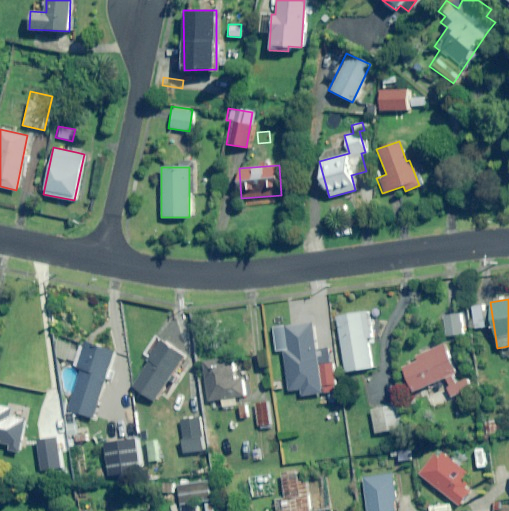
[(486,326),(483,305),(470,306),(473,328),(486,326)]
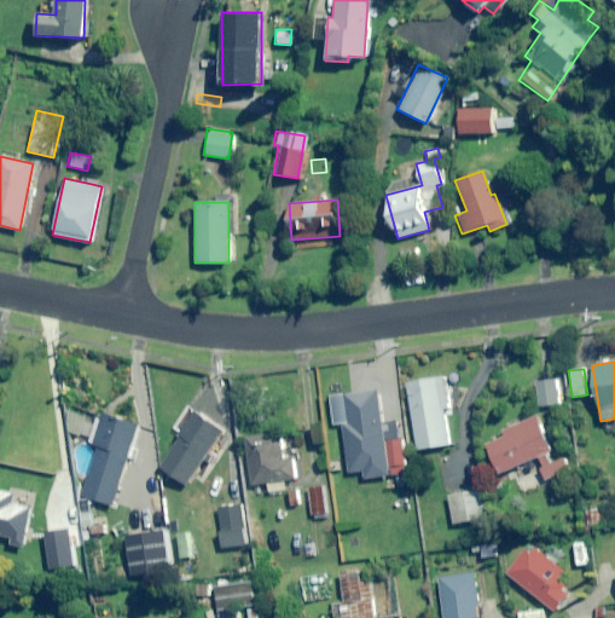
[(446,408),(441,377),(405,383),(415,450),(447,445),(442,409),(446,408)]
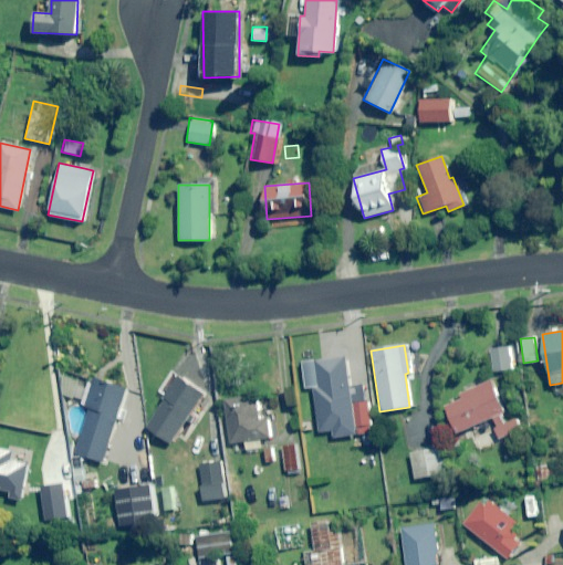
[(514,368),(510,345),(489,348),(493,372),(514,368)]
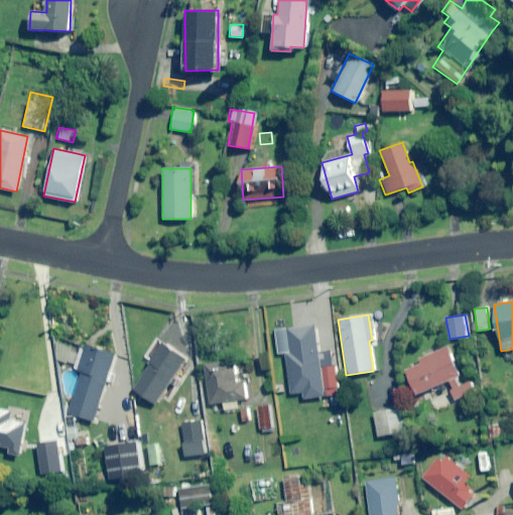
[(317,353),(313,326),(285,329),(289,352),(283,353),(289,394),(301,392),(302,399),(338,394),(332,351),(317,353)]
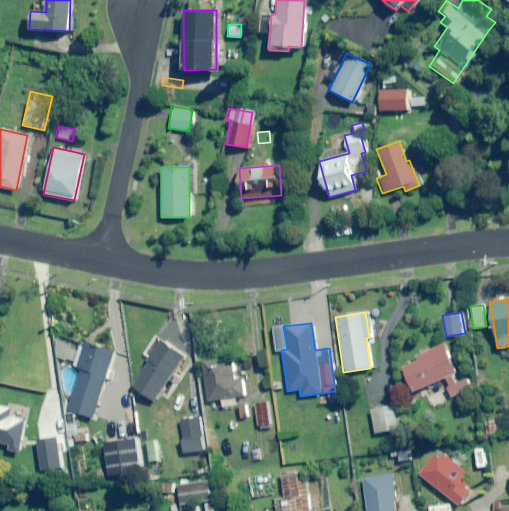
[(140,354),(149,360),(131,385),(153,401),(185,356),(163,341),(154,334),(140,354)]
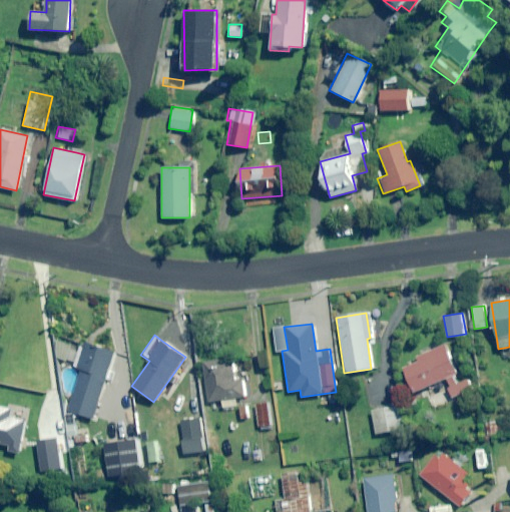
[(113,351),(80,341),(72,367),(80,369),(66,410),(91,418),(113,351)]
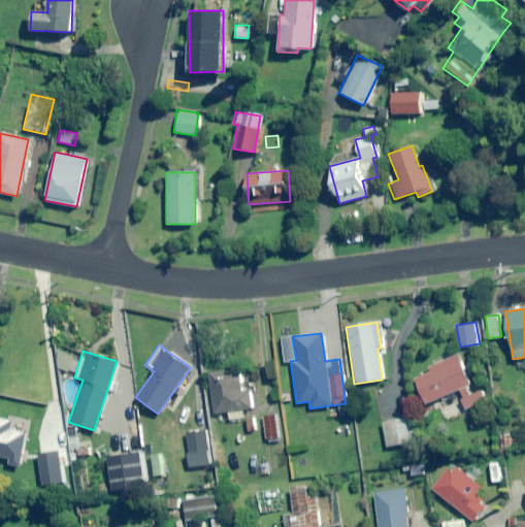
[(472,388),(459,354),(429,366),(431,371),(414,379),(424,403),(456,391),(464,409),(484,401),(478,386),(472,388)]
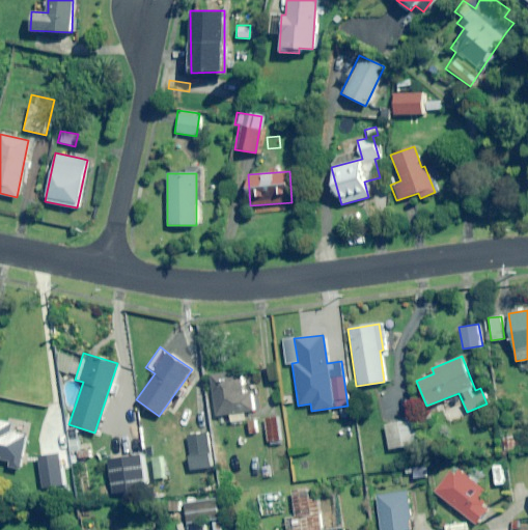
[(242,387),(241,373),(211,377),(215,416),(253,411),(250,386),(242,387)]
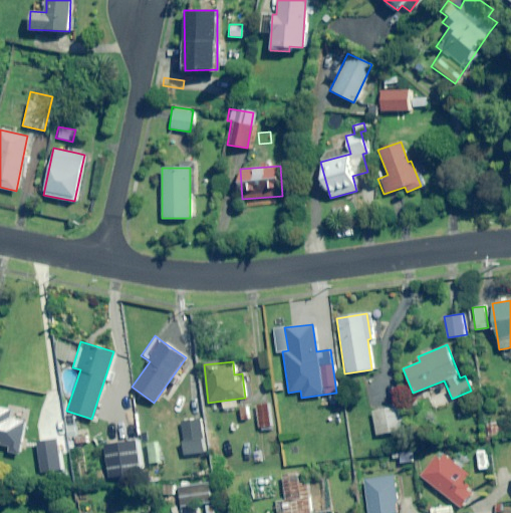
[(270,427),(269,405),(256,406),(257,428),(270,427)]
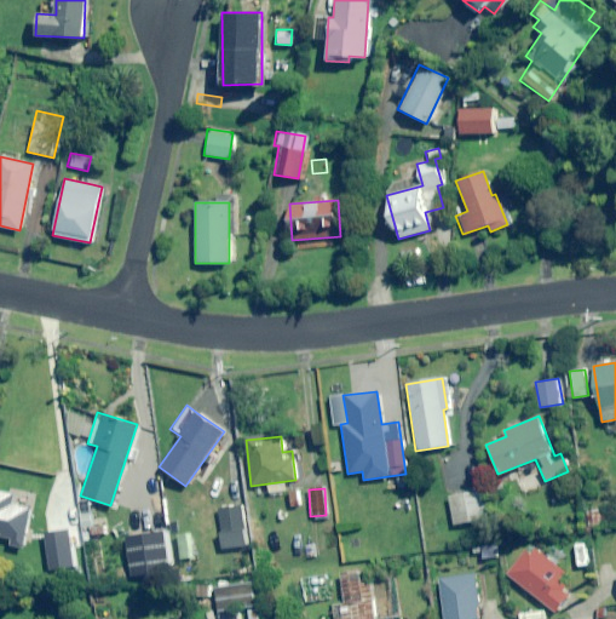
[(484,519),(478,489),(445,496),(452,525),(484,519)]
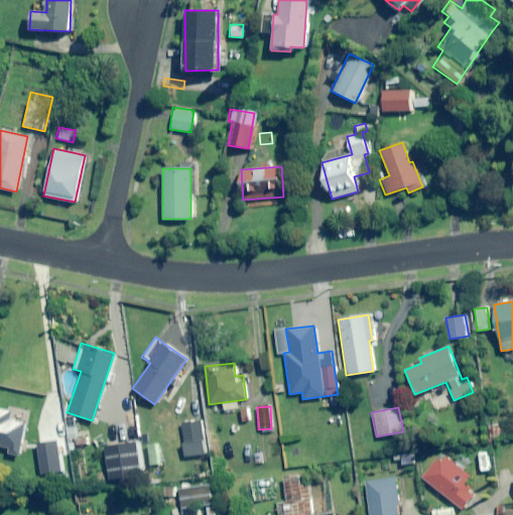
[(204,455),(202,420),(180,422),(183,456),(204,455)]
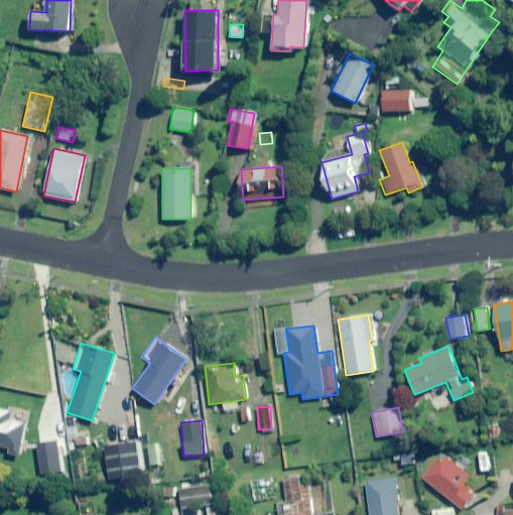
[(499,438),(498,423),(488,424),(488,438),(499,438)]
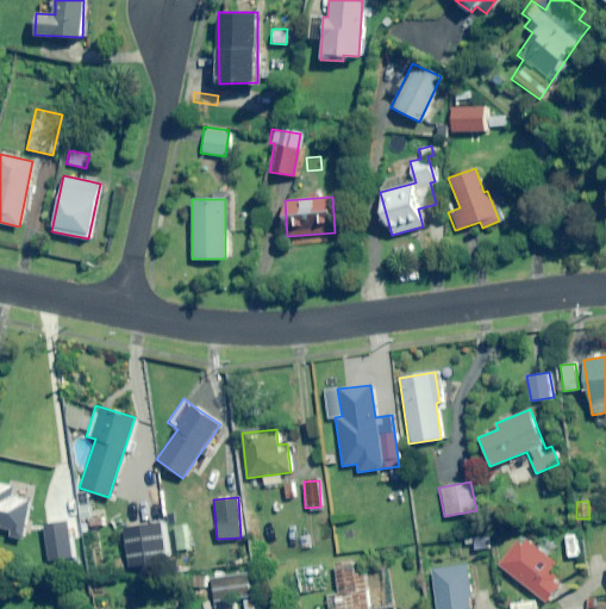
[(166,561),(161,523),(124,528),(129,566),(166,561)]
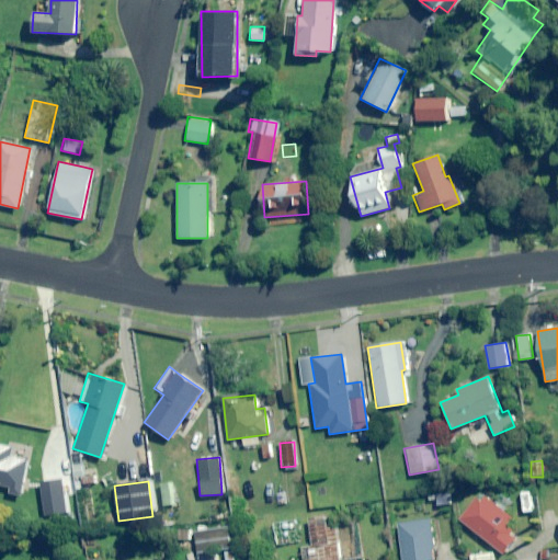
[(548,490),(539,491),(542,515),(550,514),(548,490)]
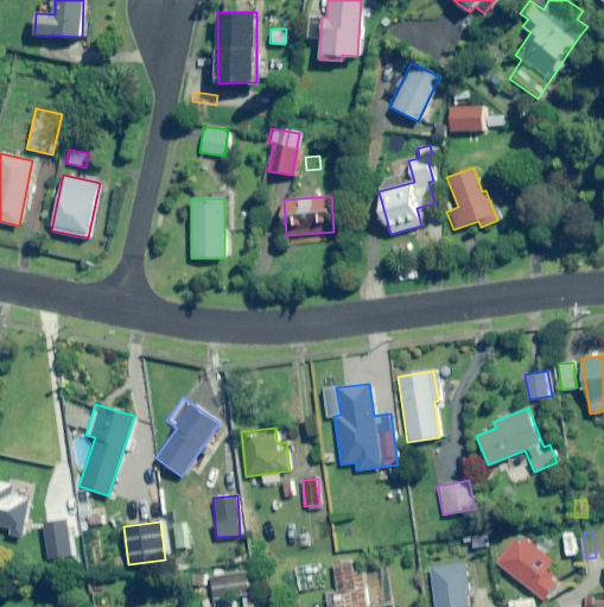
[(459,544),(470,543),(471,547),(488,544),(487,536),(487,532),(459,536),(459,544)]
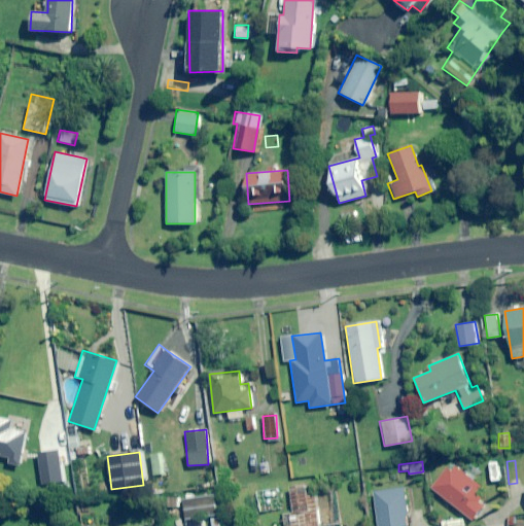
[(480,486),(450,462),(429,488),(470,521),(484,503),(473,494),(480,486)]
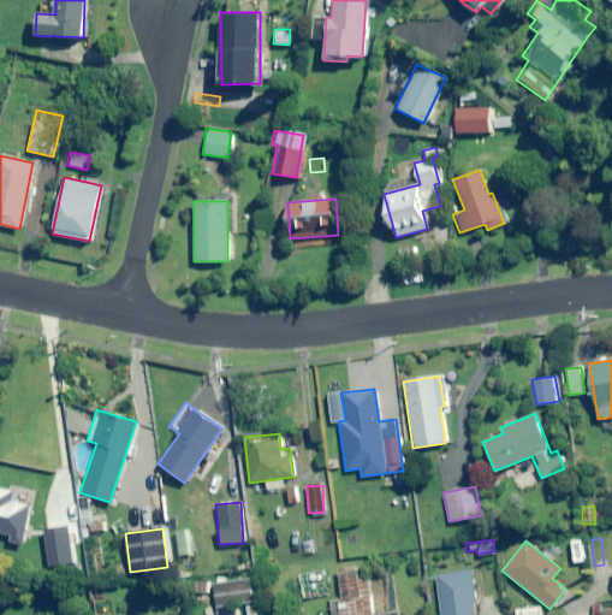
[(356,580),(355,569),(336,571),(339,603),(327,604),(328,614),(369,614),(367,579),(356,580)]
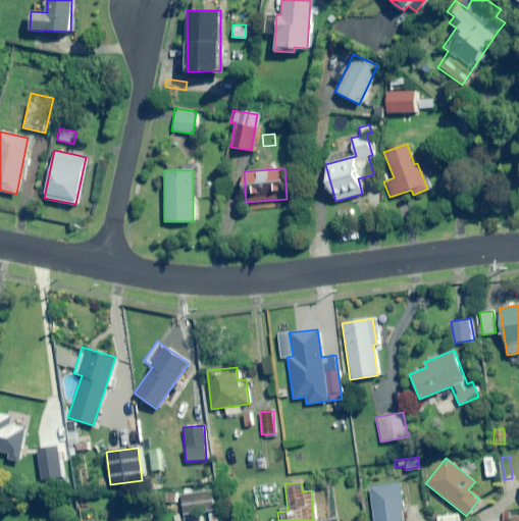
[(274,504),(271,483),(251,486),(254,507),(274,504)]
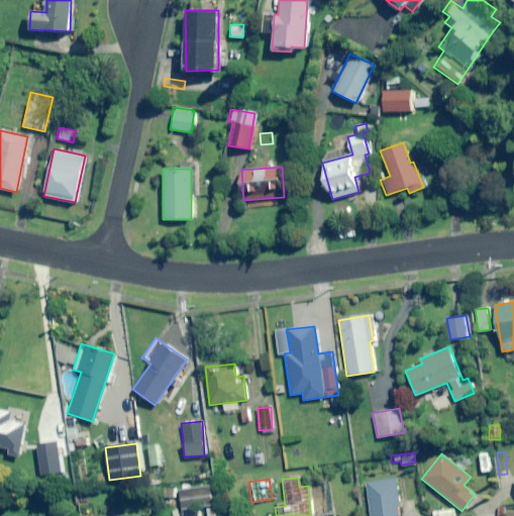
[(398,515),(394,479),(364,483),(368,515),(398,515)]
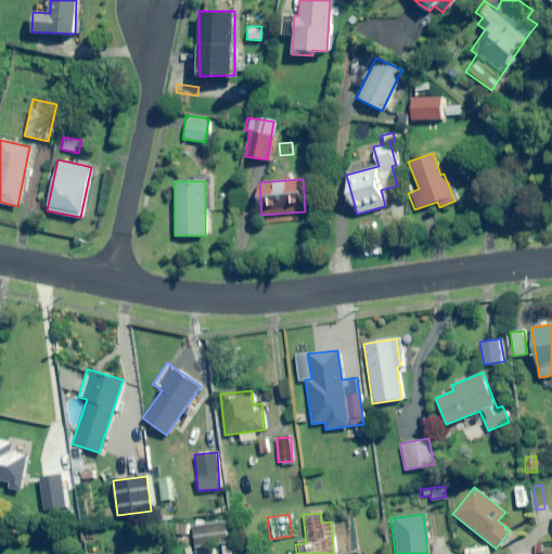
[(227,544),(225,522),(192,524),(194,548),(227,544)]
